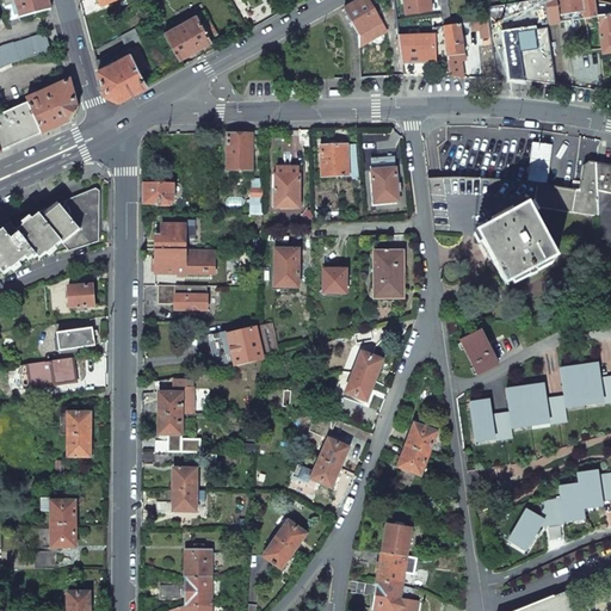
[(14,0),(16,4),(19,18),(51,10),(48,0),(14,0)]
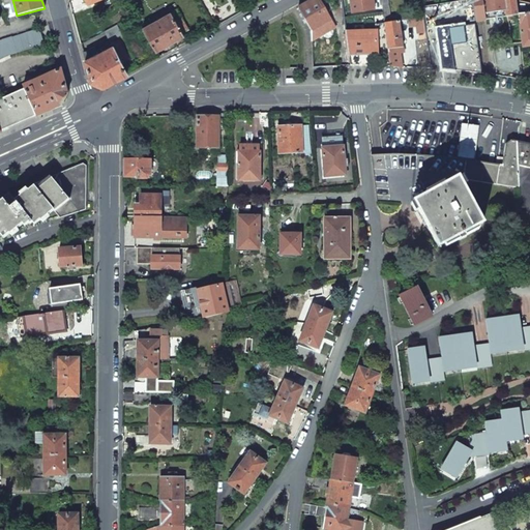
[(312,0),(298,8),(312,31),(312,40),(334,28),(326,12),(318,0),(312,0)]
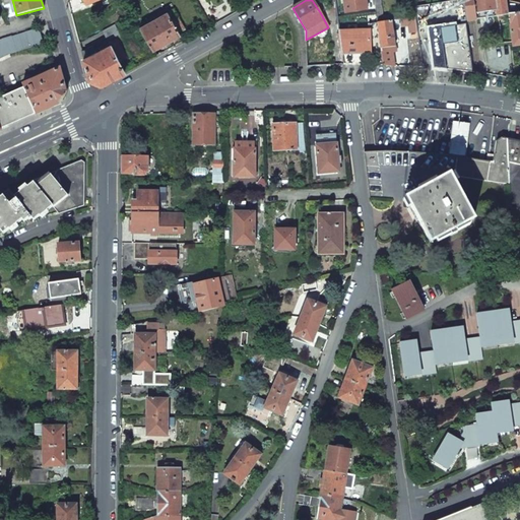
[(342,0),(345,13),(367,10),(365,0),(342,0)]
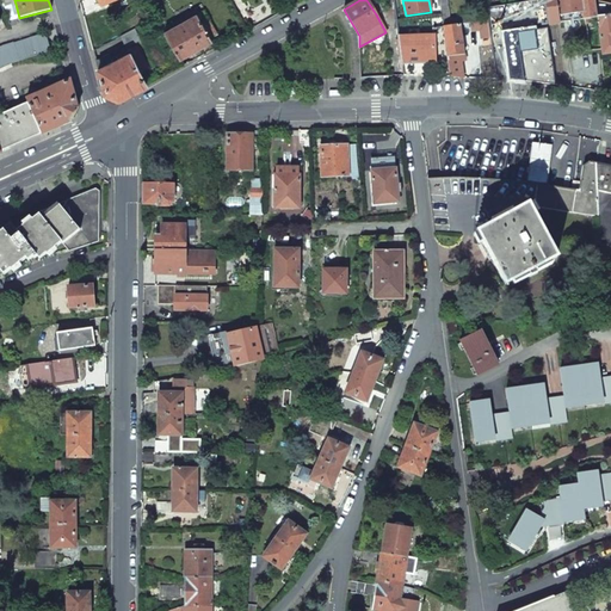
[(439,0),(442,16),(443,28),(460,25),(469,24),(470,23),(470,17),(449,20),(445,0),(439,0)]
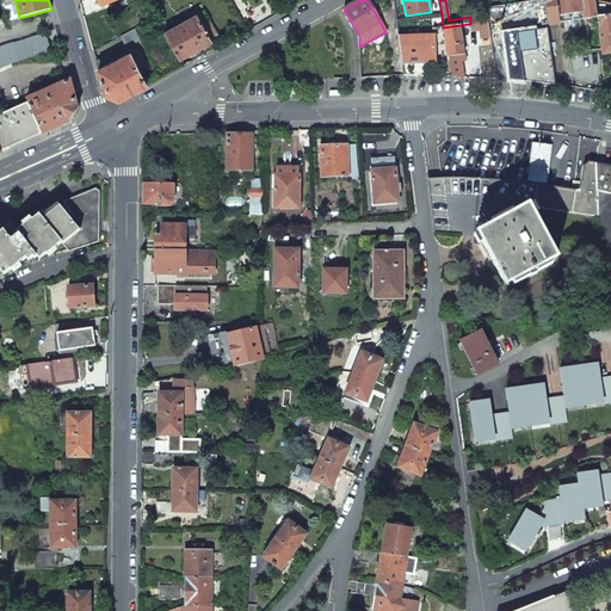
[(544,0),(549,24),(596,17),(593,1),(593,0),(544,0)]
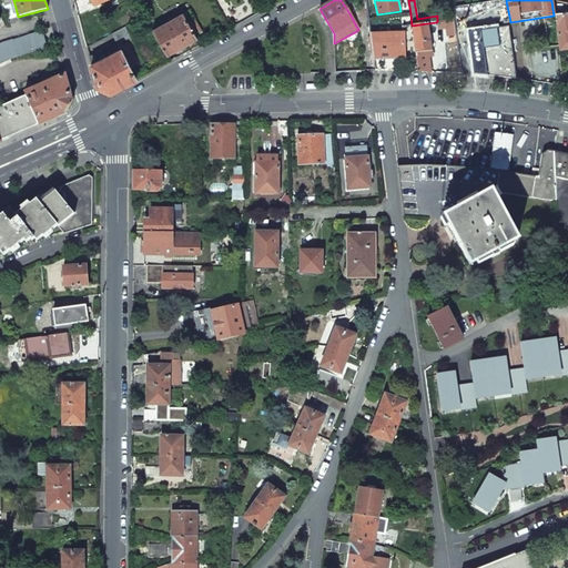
[(183,12),(153,29),(166,53),(181,44),(196,36),(195,34),(185,17),(183,12)]
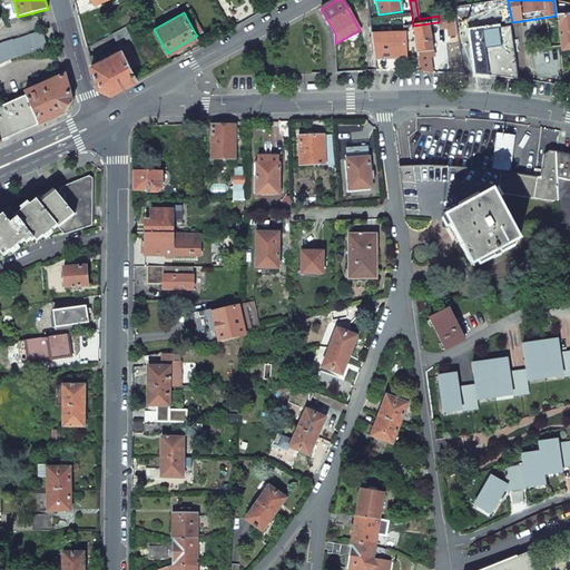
[(193,13),(186,17),(196,35),(203,31),(193,13)]
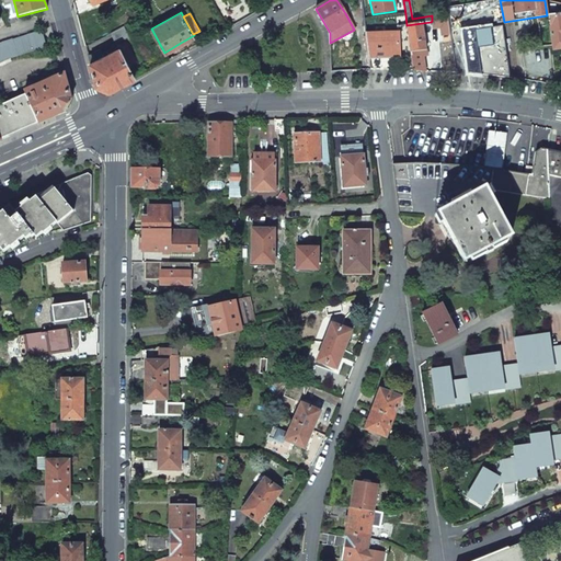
[(560,13),(549,15),(553,49),(560,48),(560,13)]
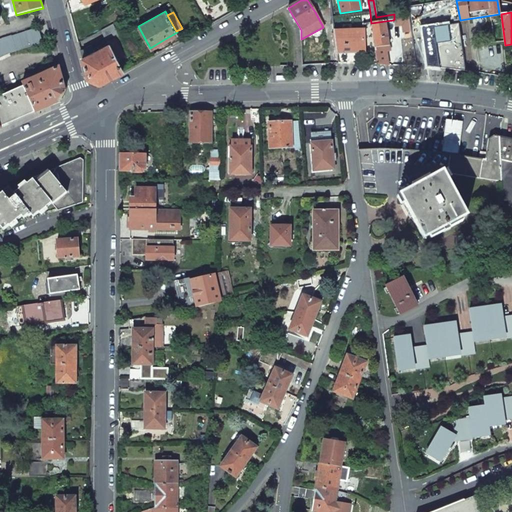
[(409,18),(394,19),(393,20),(394,26),(402,25),(404,39),(412,38),(409,18)]
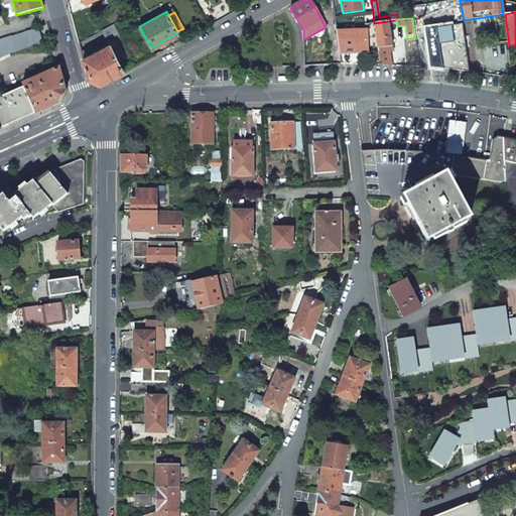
[(378,52),(380,65),(390,66),(387,46),(392,46),(388,21),(374,23),(373,23),(376,37),(378,52)]
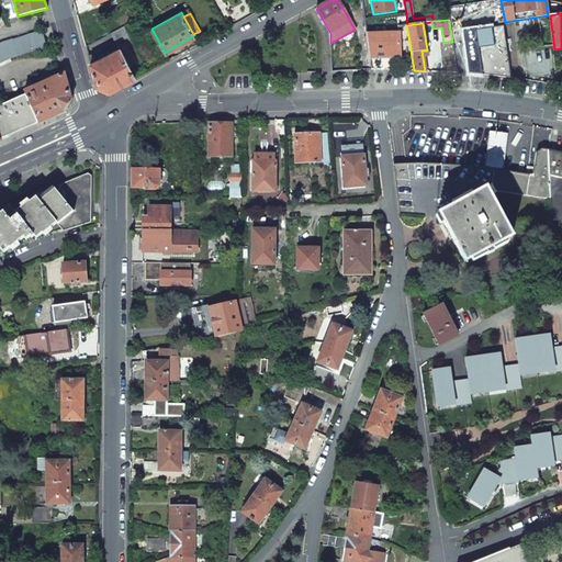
[(124,25),(111,33),(116,43),(130,36),(124,25)]
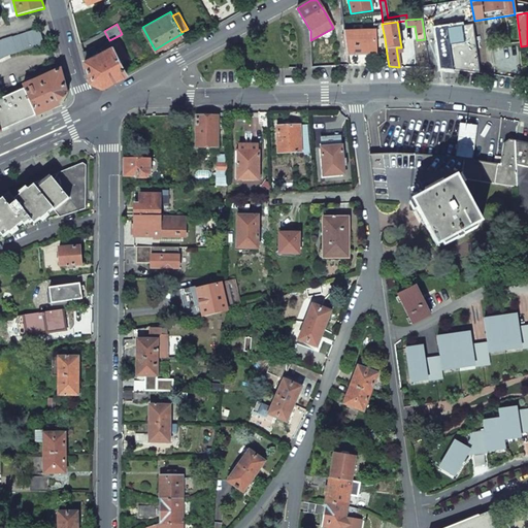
[(474,24),(435,30),(440,69),(482,73),(474,24)]
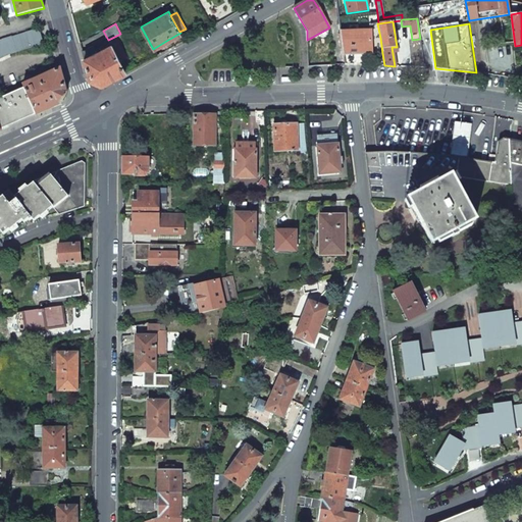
[(0,57),(9,54),(43,44),(39,29),(2,40),(0,40),(0,57)]
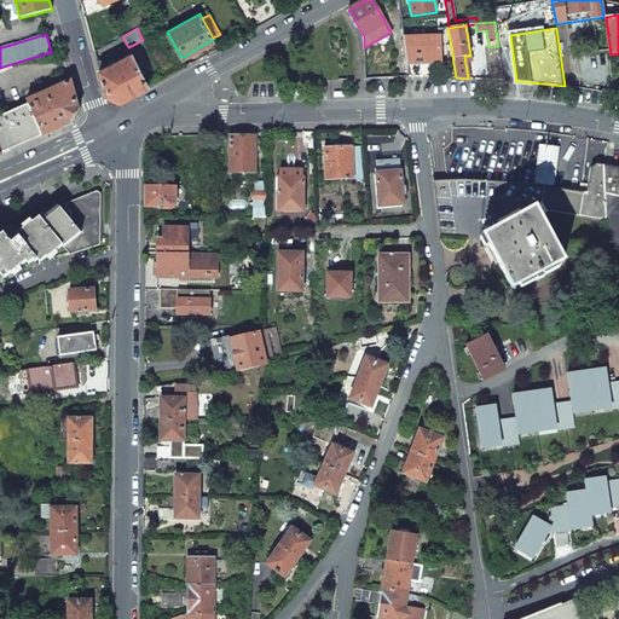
[(404,41),(408,65),(440,64),(453,63),(451,45),(440,45),(440,36),(404,38),(404,41)]
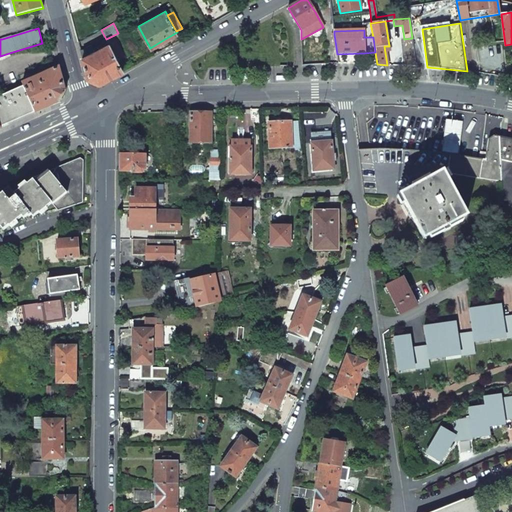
[(115,37),(107,41),(108,44),(118,62),(125,58),(115,37)]
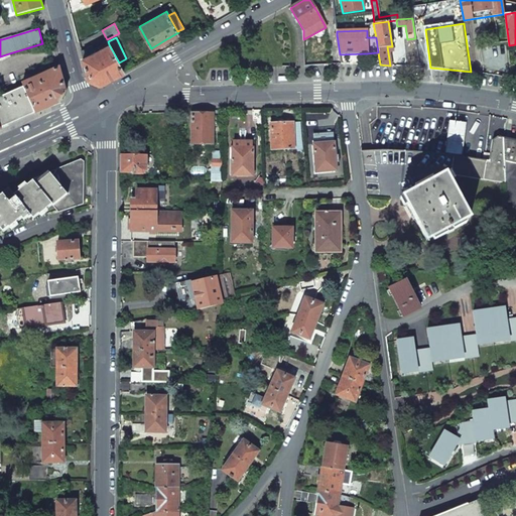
[(96,51),(83,57),(89,79),(100,84),(112,78),(123,71),(119,62),(109,44),(96,51)]
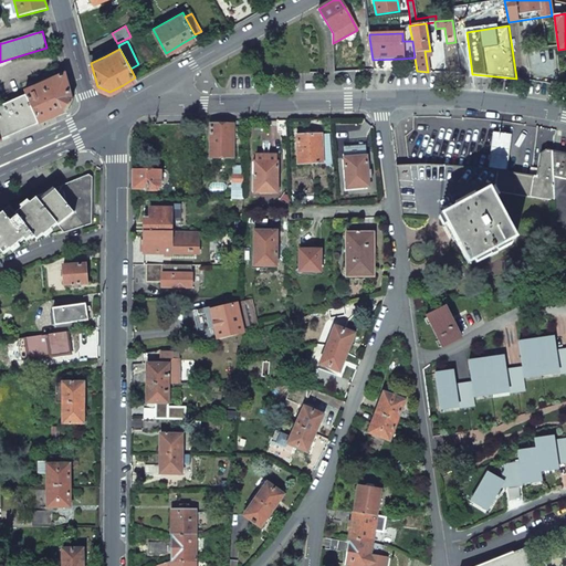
[(101,50),(88,56),(91,63),(105,56),(102,50),(101,50)]
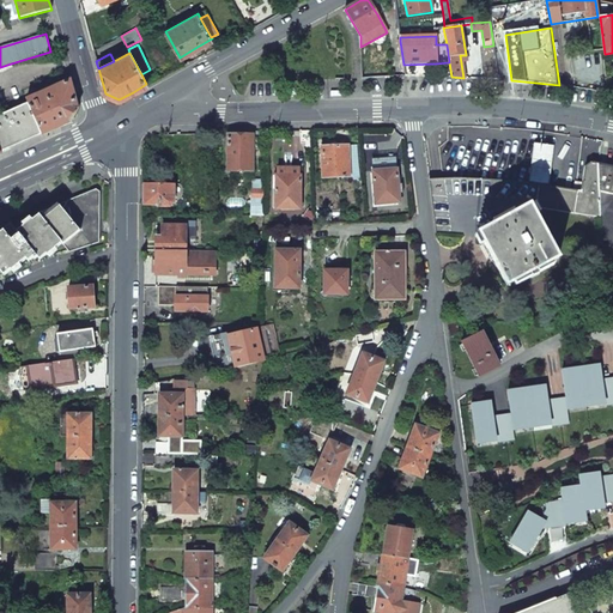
[(70,80),(26,101),(28,104),(41,134),(42,135),(72,122),(78,109),(70,80)]
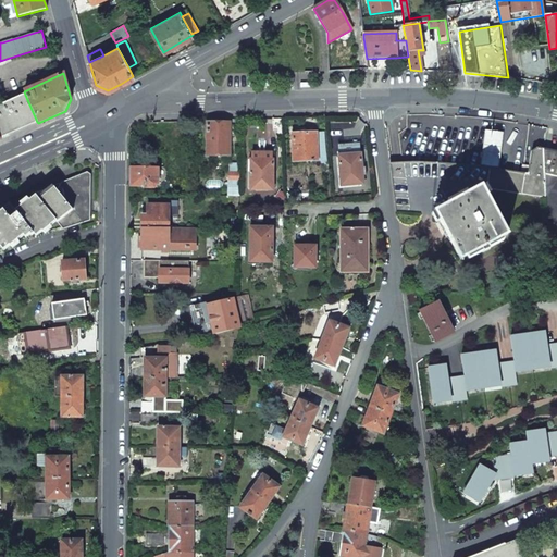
[(25,95),(0,106),(0,137),(37,122),(25,95)]
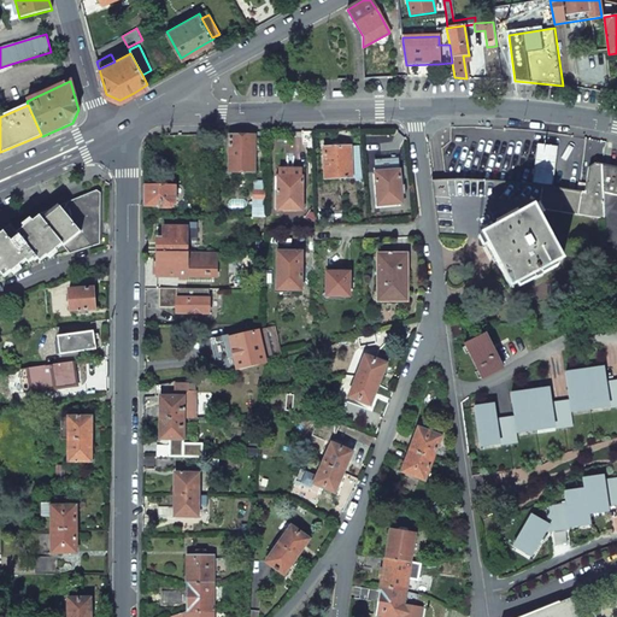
[(230,135),(229,172),(253,172),(253,136),(246,136),(230,135)]
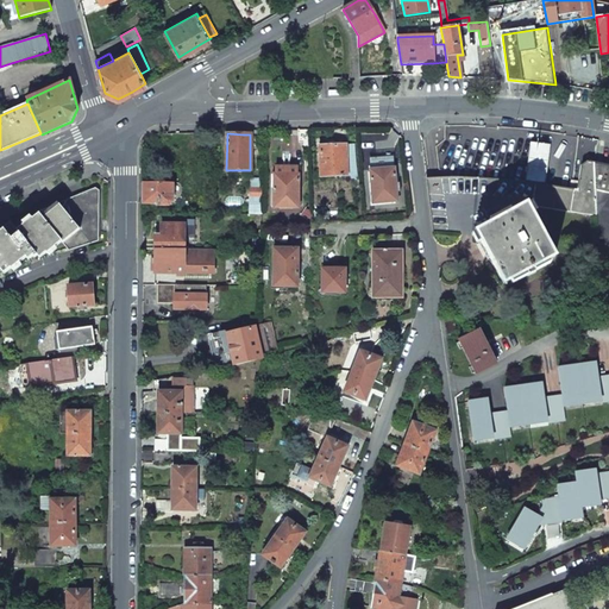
[(319,143),(321,177),(346,175),(345,145),(334,145),(334,142),(319,143)]
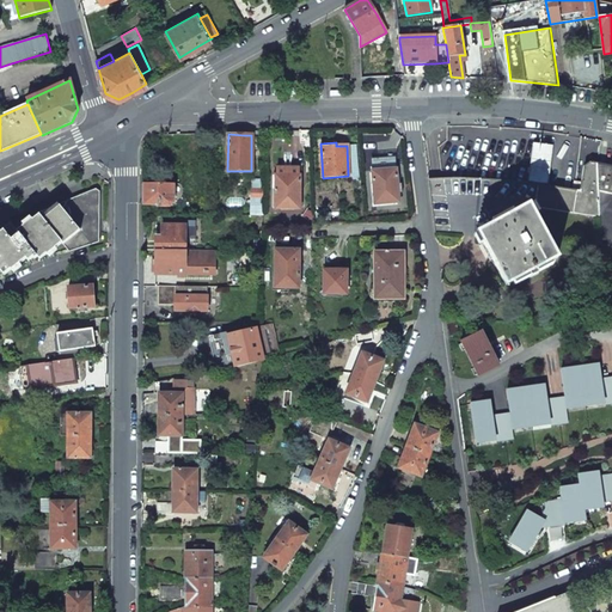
[(548,187),(552,146),(532,144),(527,184),(537,185),(548,187)]
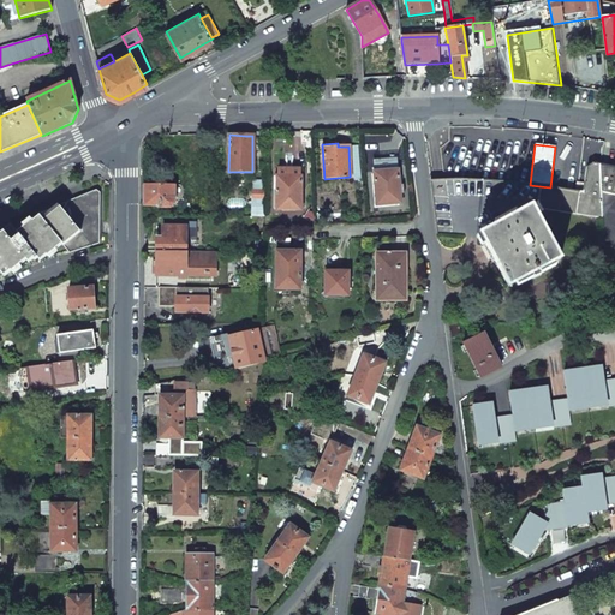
[(537,203),(536,208),(575,214),(602,219),(599,165),(592,163),(586,167),(583,192),(578,191),(550,187),(539,186),(537,203)]
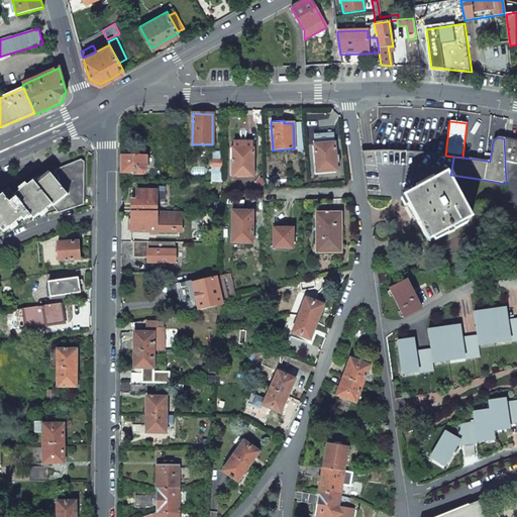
[(506,184),(507,208),(516,207),(516,140),(516,141),(504,138),(506,184)]
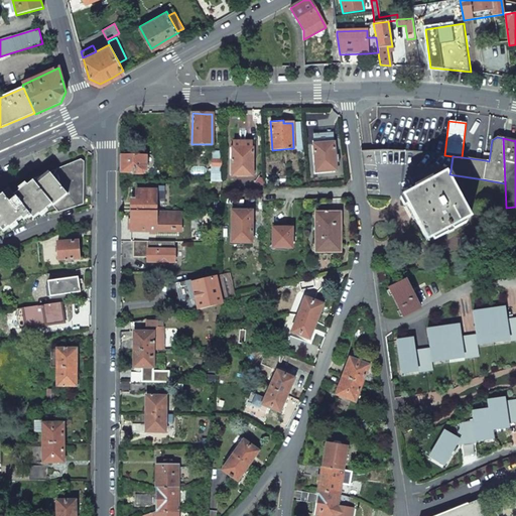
[(232,148),(232,176),(253,176),(253,148),(252,148),(252,142),(233,142),(233,148),(232,148)]
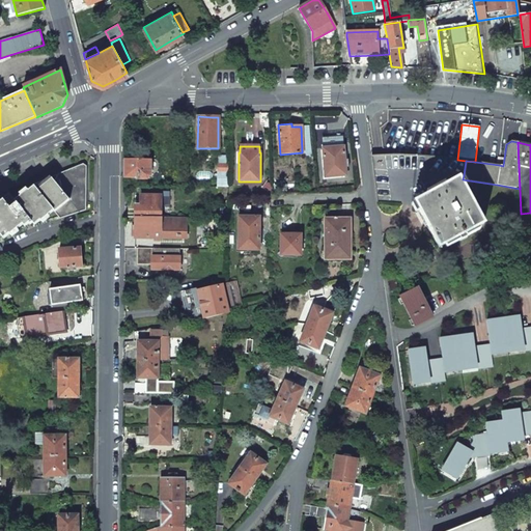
[(323,148),(325,177),(346,175),(343,146),(323,148)]
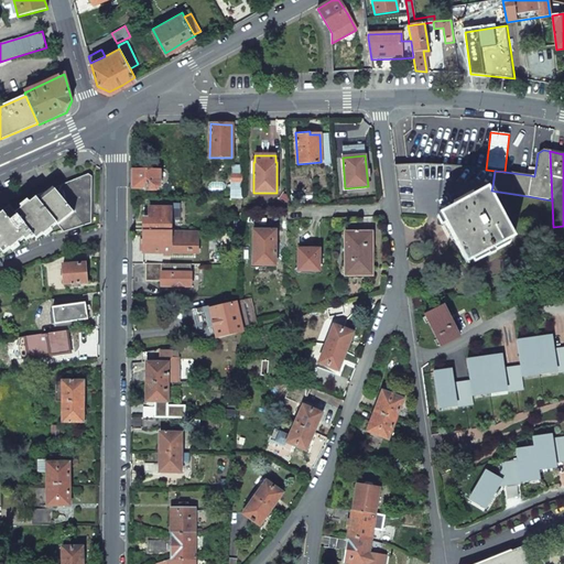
[(394,165),(400,215),(442,218),(441,214),(488,188),(492,186),(495,171),(486,170),(470,167),(442,165),(420,165),(394,165)]
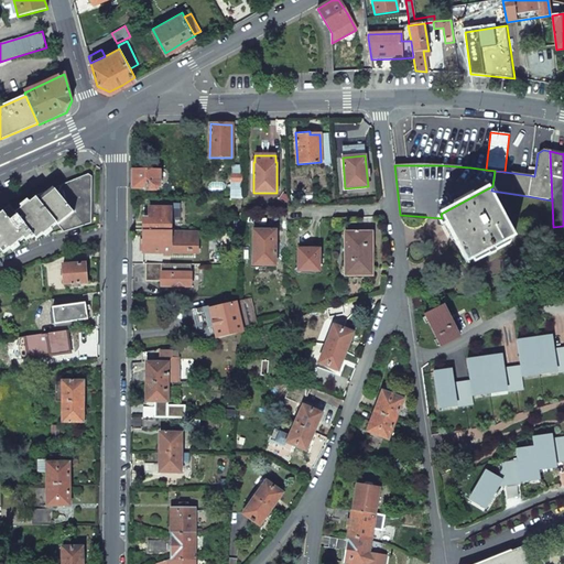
[(133,169),(132,188),(145,188),(145,190),(160,190),(160,170),(133,169)]
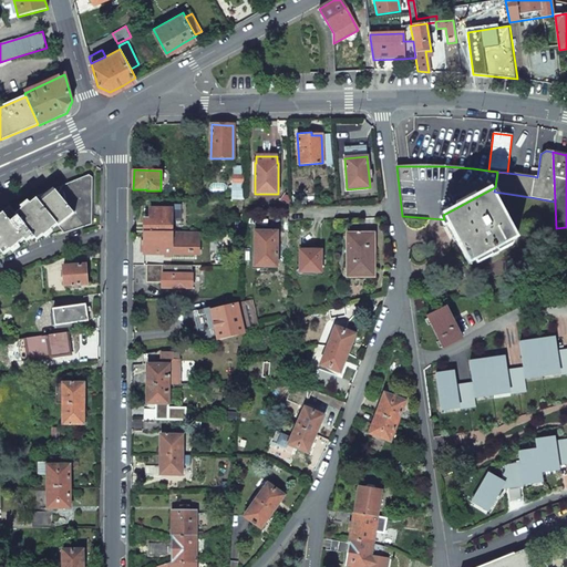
[(234,175),(234,186),(244,186),(244,175),(234,175)]
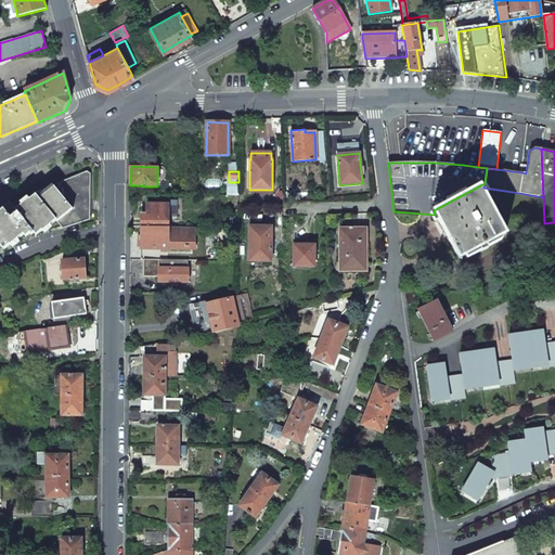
[(0,245),(0,246),(3,249),(10,245),(10,246),(24,235),(26,237),(30,233),(31,235),(34,233),(36,235),(42,231),(56,220),(62,228),(89,219),(89,175),(87,172),(35,194),(29,199),(28,199),(15,210),(10,204),(0,211),(0,245)]
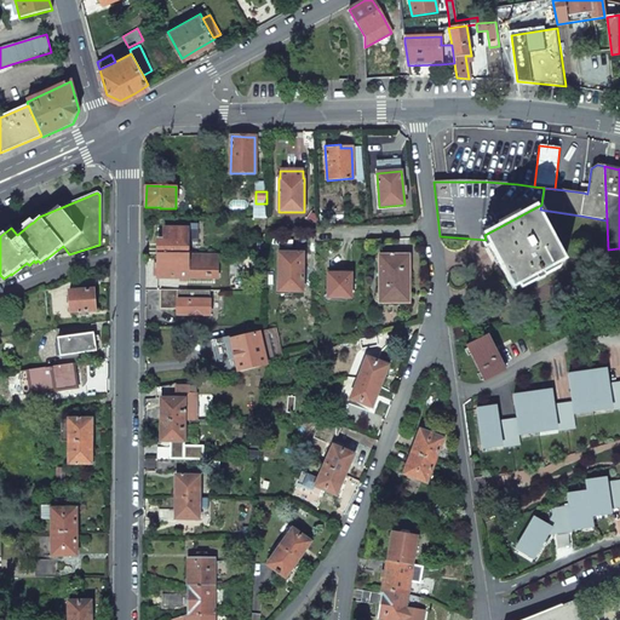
[(486,240),(512,288),(535,276),(538,281),(545,277),(543,273),(564,260),(537,207),(484,235),(486,240)]
